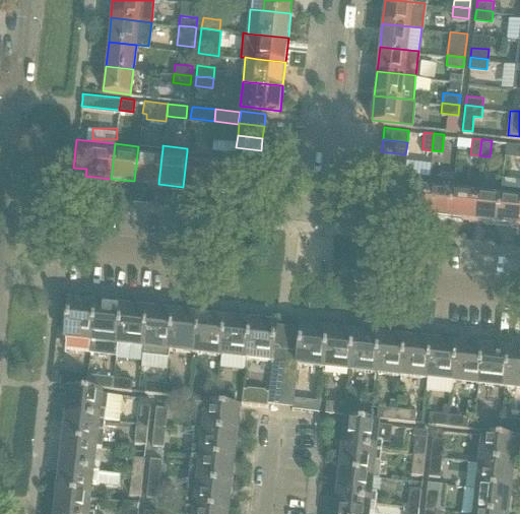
[(134,181),(158,184),(161,156),(163,148),(138,146),(134,181)]
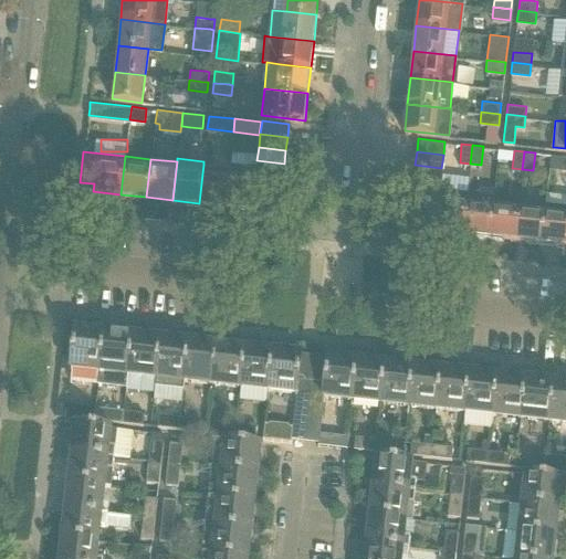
[(257,166),(255,173),(283,177),(284,164),(257,160),(257,166)]
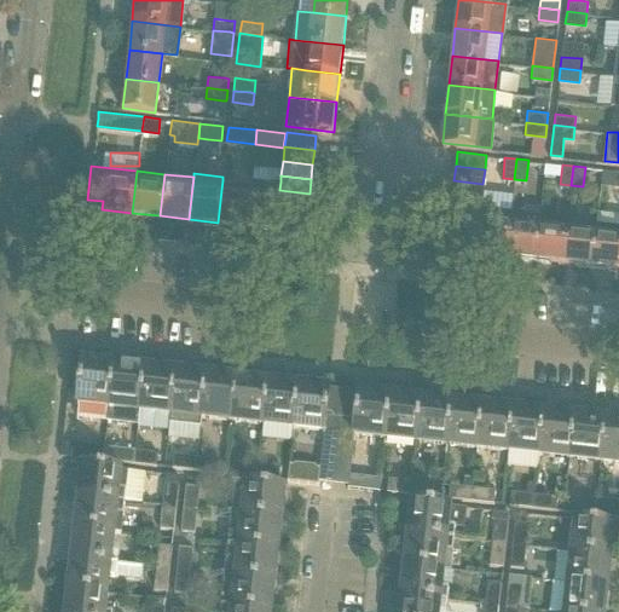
[(276,229),(276,219),(278,205),(278,197),(279,190),(281,182),(252,178),(250,184),(246,225),(276,229)]
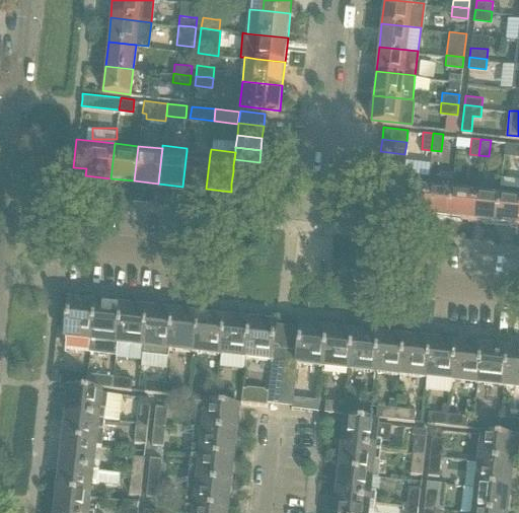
[(182,187),(206,189),(210,154),(187,151),(186,159),(182,187)]
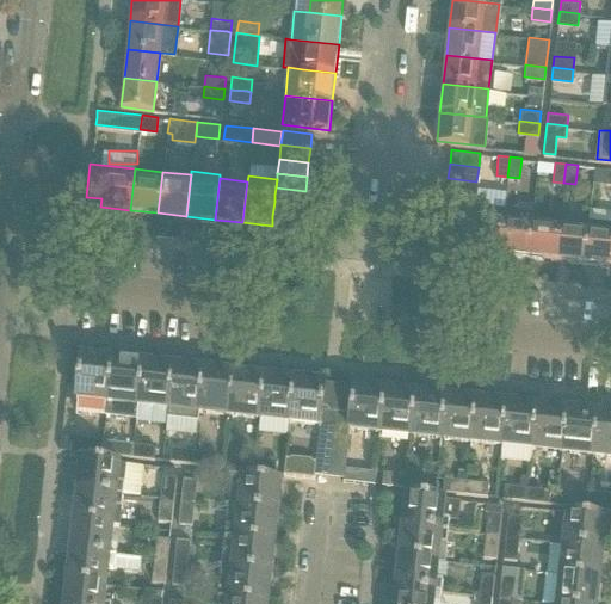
[(446,192),(475,196),(476,182),(448,178),(446,192)]
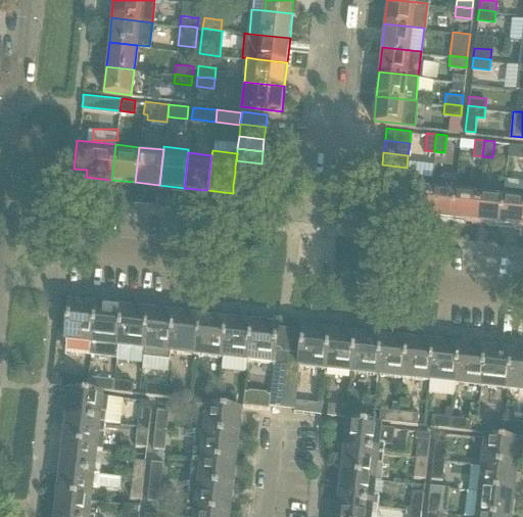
[(235,167),(235,173),(259,176),(262,163),(236,160),(235,167)]
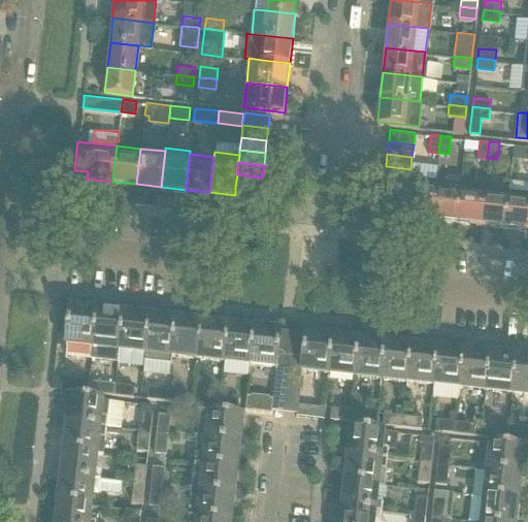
[(405,214),(431,216),(435,176),(410,173),(409,182),(407,193),(406,205),(405,214)]
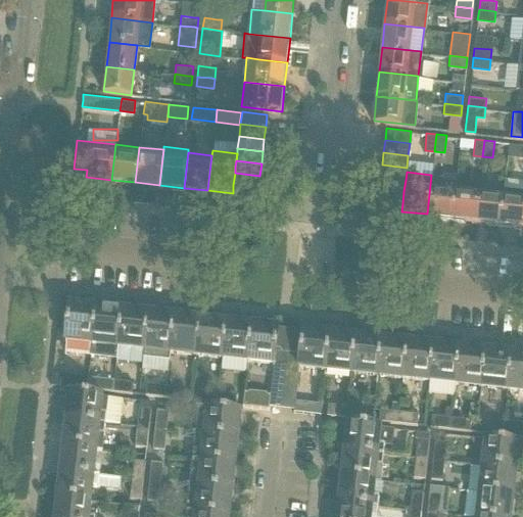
[(427,214),(450,217),(454,189),(442,188),(443,176),(431,175),(427,214)]
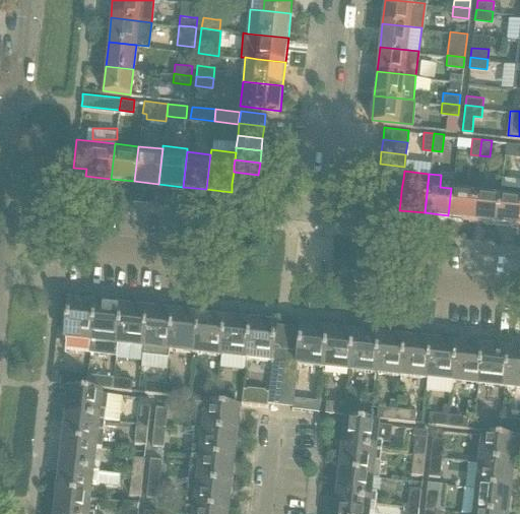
[(379,176),(377,188),(401,190),(403,179),(379,176)]
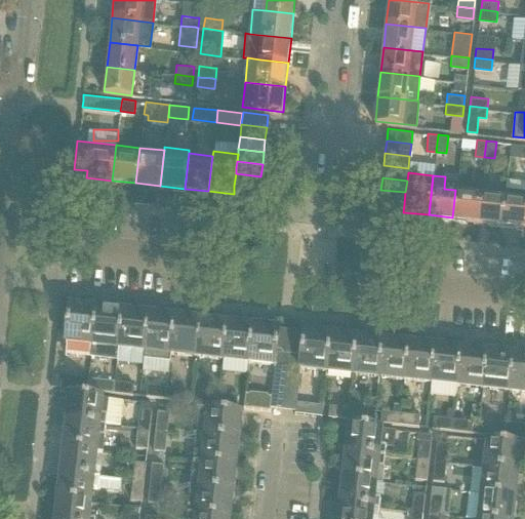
[(501,223),(524,226),(524,188),(506,187),(505,196),(501,223)]
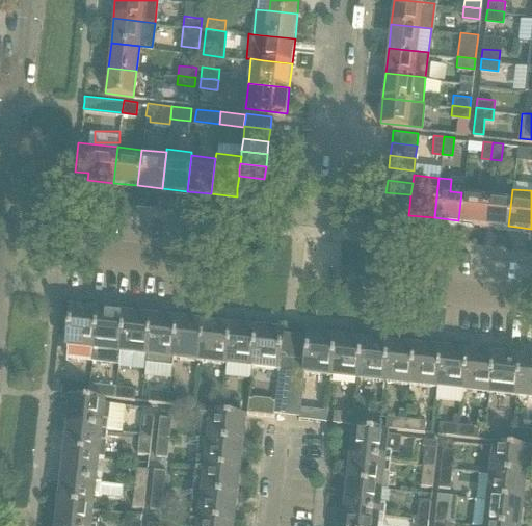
[(384,204),(409,207),(410,194),(386,192),(384,204)]
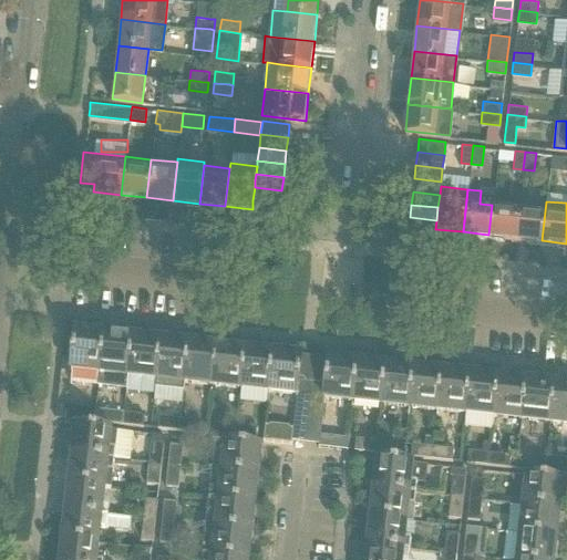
[(488,235),(515,238),(518,208),(492,205),(488,235)]
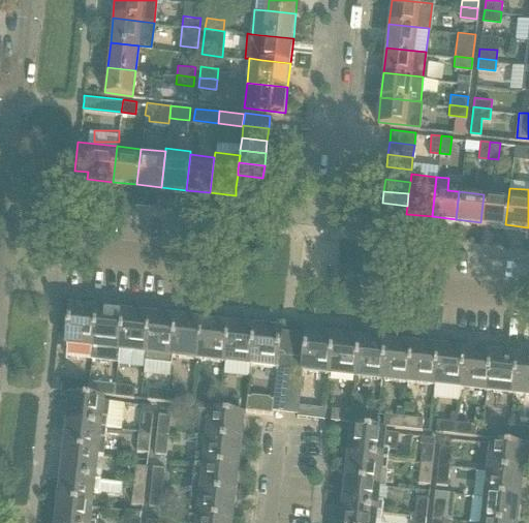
[(480,222),(505,224),(508,197),(484,194),(480,222)]
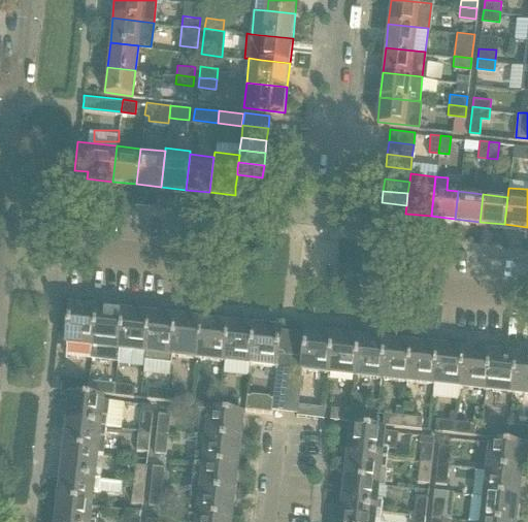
[(69,303),(65,343),(66,343),(65,353),(91,356),(92,344),(96,308),(70,305),(70,303),(69,303)]
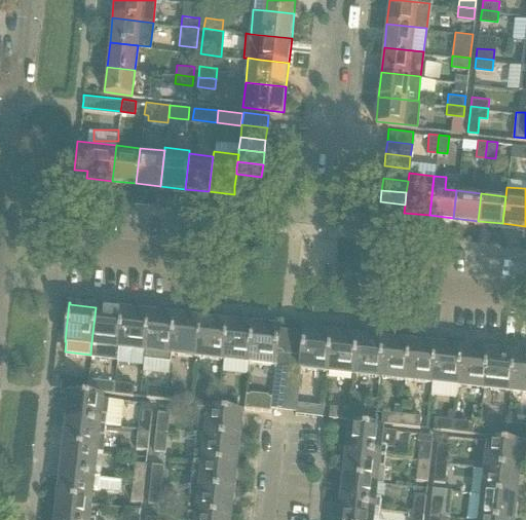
[(91,342),(118,345),(121,309),(96,307),(91,342)]
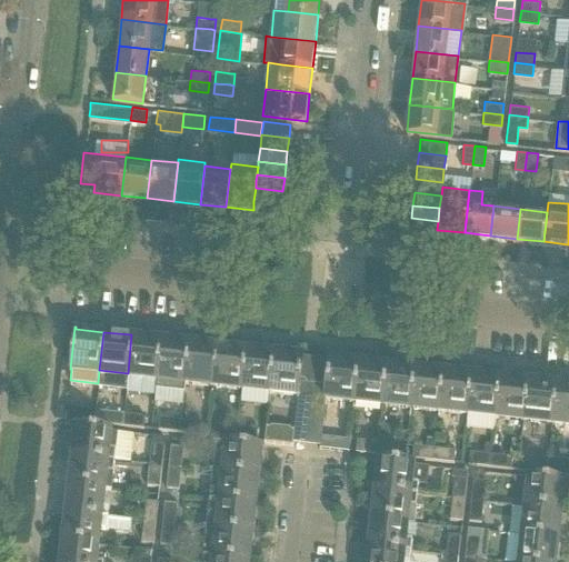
[(128,373),(156,375),(160,338),(131,334),(128,373)]
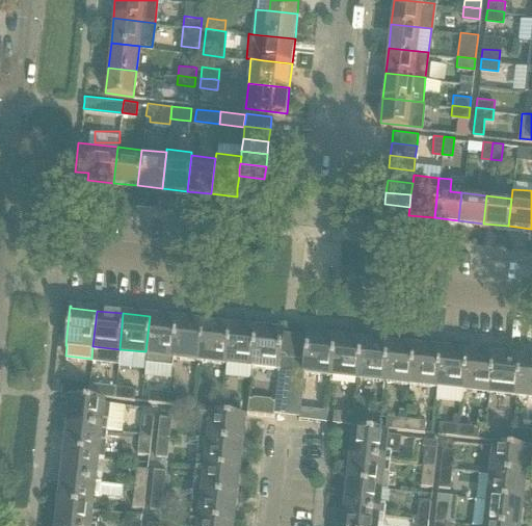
[(171,363),(171,354),(176,319),(150,316),(145,351),(144,360),(171,363)]
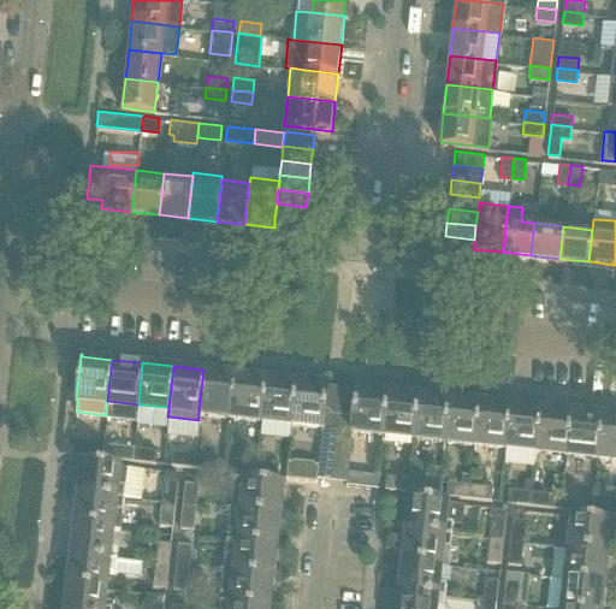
[(199,411),(230,414),(235,373),(203,370),(199,411)]
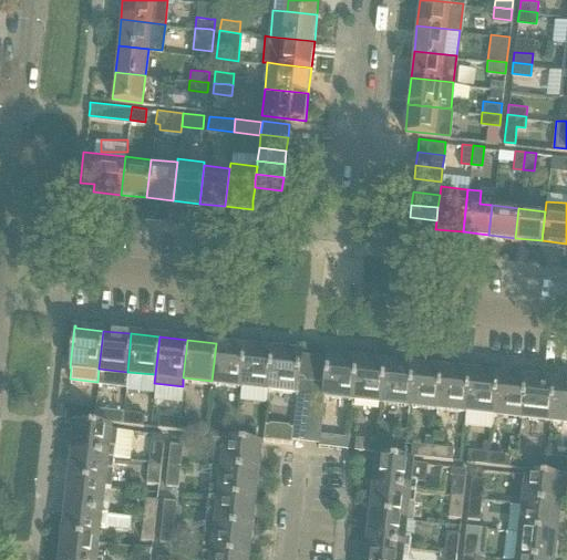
[(212,381),(239,384),(244,346),(216,343),(212,381)]
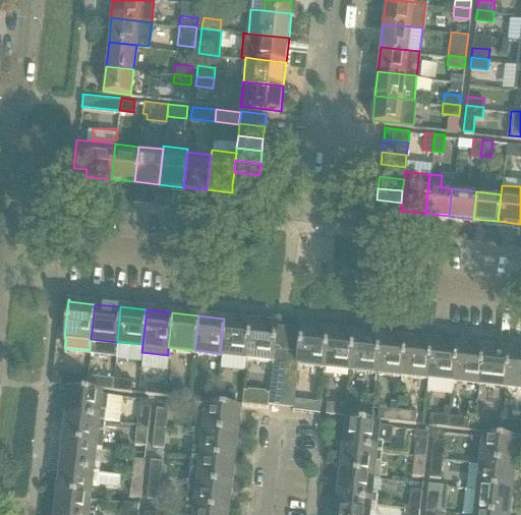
[(222,353),(220,365),(245,367),(246,356),(250,322),(224,319),(220,353),(222,353)]
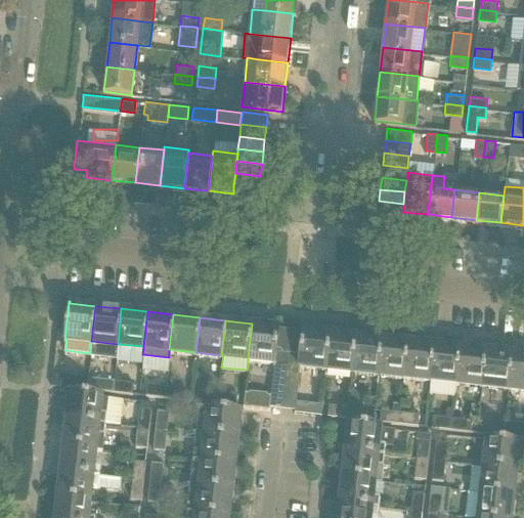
[(272,380),(285,382),(291,328),(278,326),(278,324),(277,324),(277,327),(252,324),(248,358),(273,361),(273,363),(274,363),(272,380)]
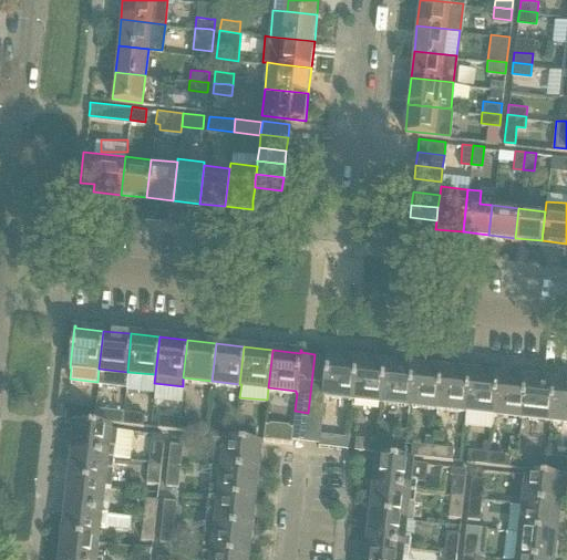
[(325,393),(352,396),(356,359),(329,356),(329,353),(328,353),(328,355),(315,354),(308,413),(321,414),(323,395),(325,395),(325,393)]
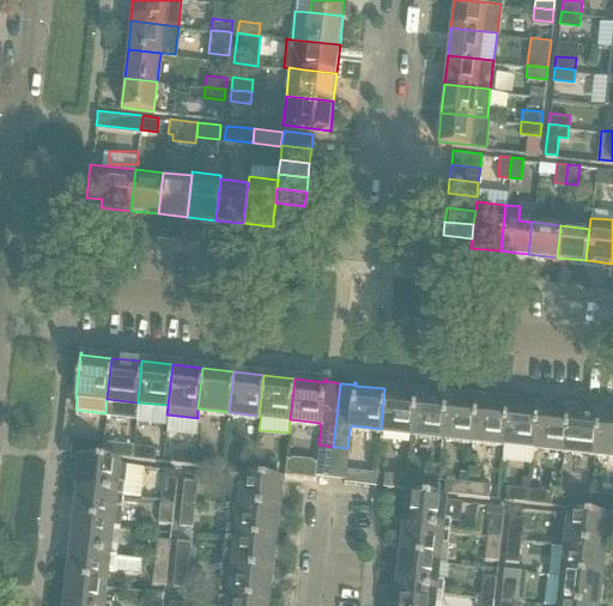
[(381,429),(411,432),(416,392),(384,388),(381,429)]
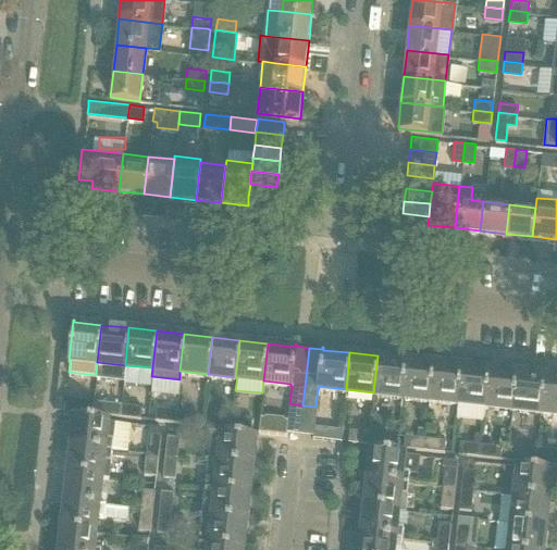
[(373,392),(401,396),(405,359),(378,355),(373,392)]
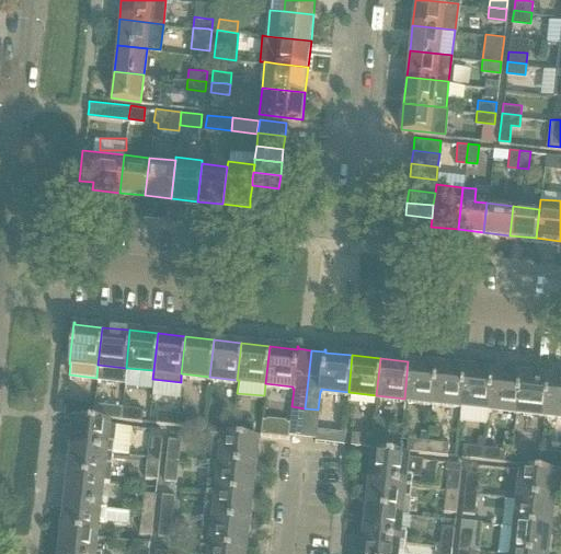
[(404,399),(432,401),(436,365),(408,361),(404,399)]
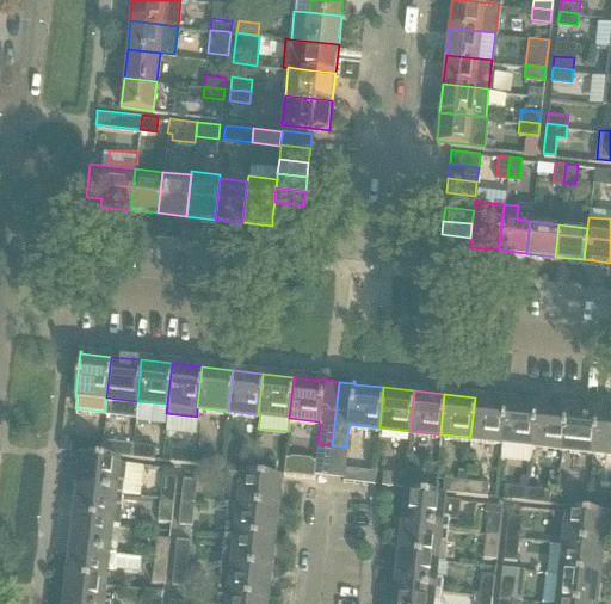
[(470,437),(500,441),(505,400),(475,398),(470,437)]
